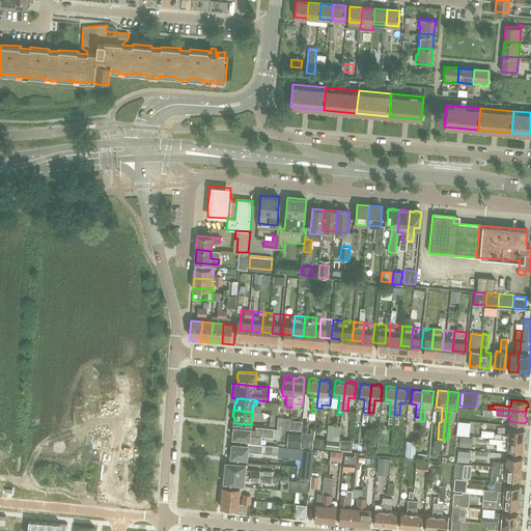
[(290,418),(278,417),(277,428),(289,429),(290,418)]
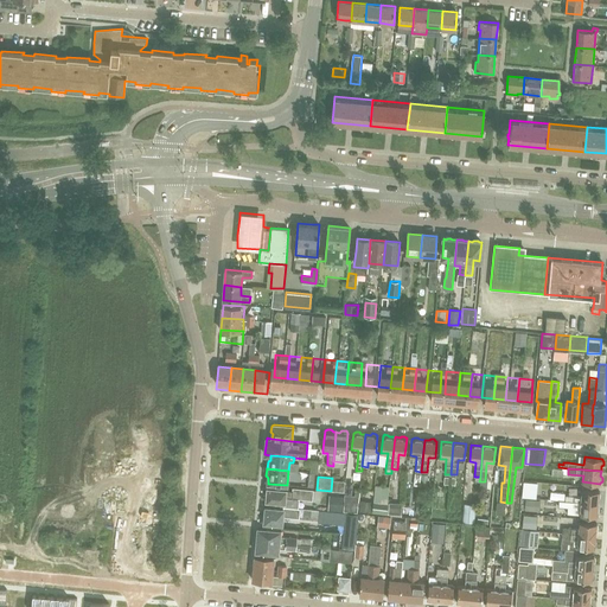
[(345,480),(332,480),(332,491),(344,492),(345,480)]
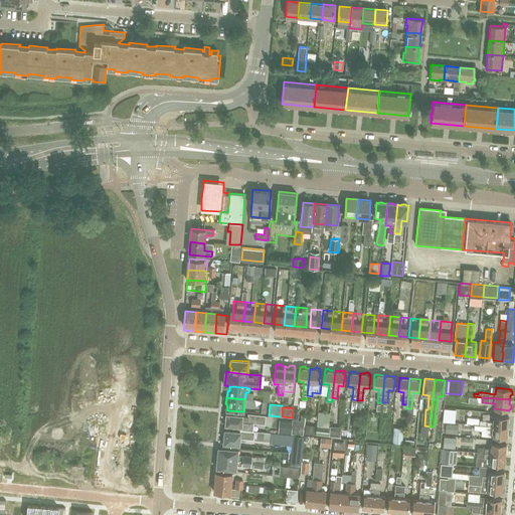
[(456,409),(448,408),(447,421),(455,422),(456,409)]
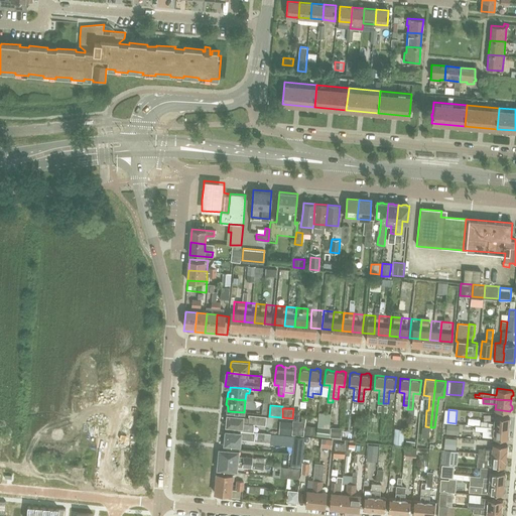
[(329,437),(332,413),(327,413),(323,412),(318,412),(317,424),(316,435),(329,437)]
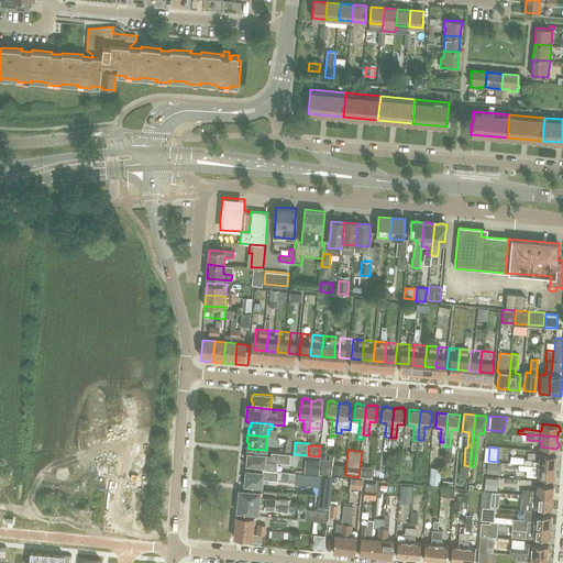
[(266,454),(254,453),(247,452),(246,464),(271,466),(271,462),(290,464),(290,454),(271,453),(271,455),(266,455),(266,454)]
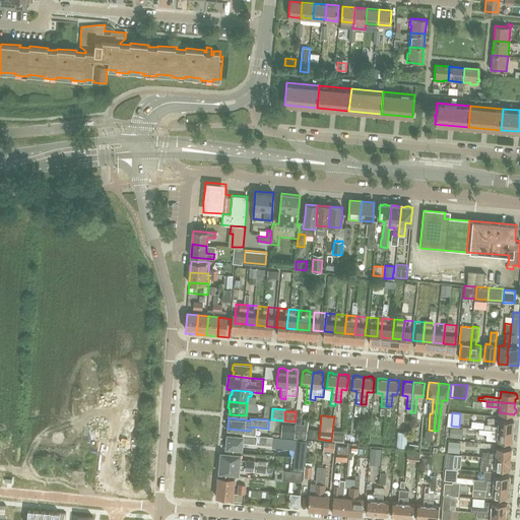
[(484,424),(484,429),(512,431),(513,427),(514,426),(514,423),(513,421),(513,420),(498,418),(498,425),(484,424)]
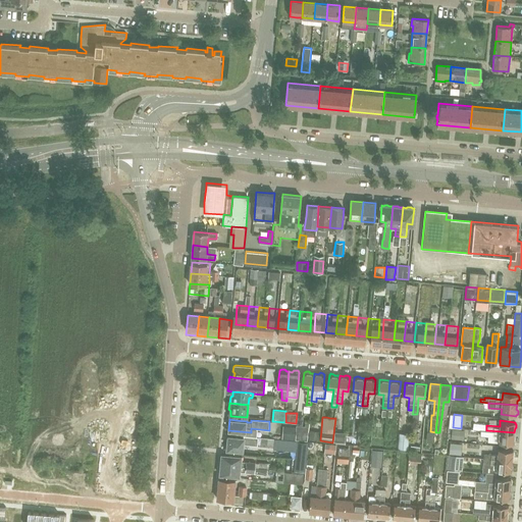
[(303,426),(297,426),(296,439),(307,440),(309,424),(305,424),(305,430),(302,430),(303,426)]
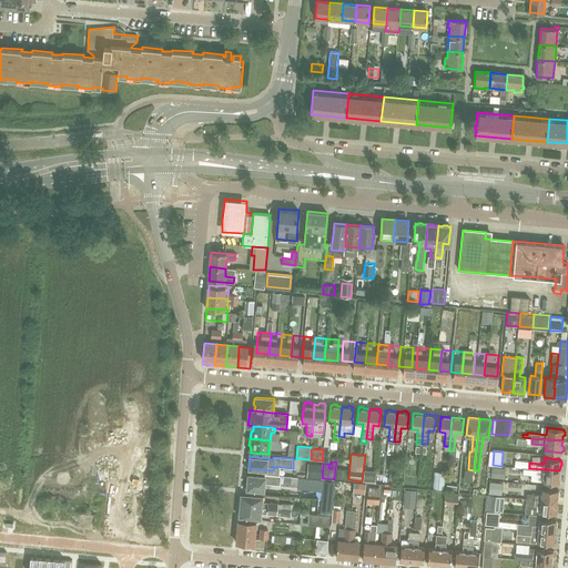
[(317,478),(317,463),(304,463),(304,478),(317,478)]
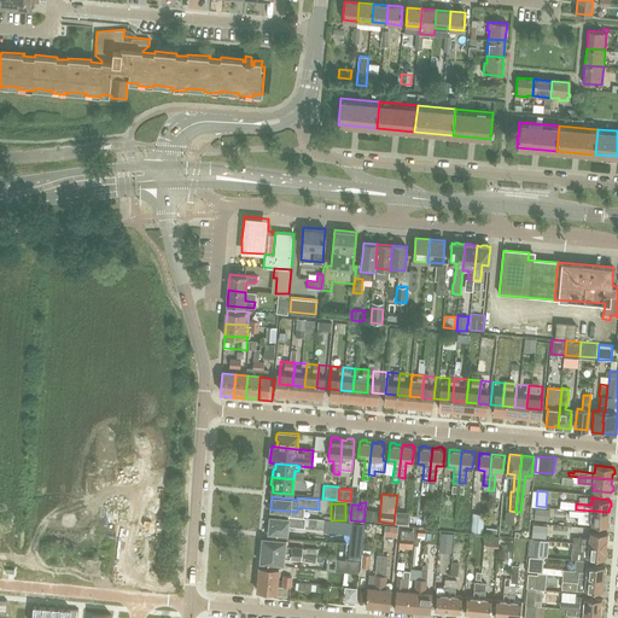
[(551,509),(535,508),(535,519),(549,520),(551,509)]
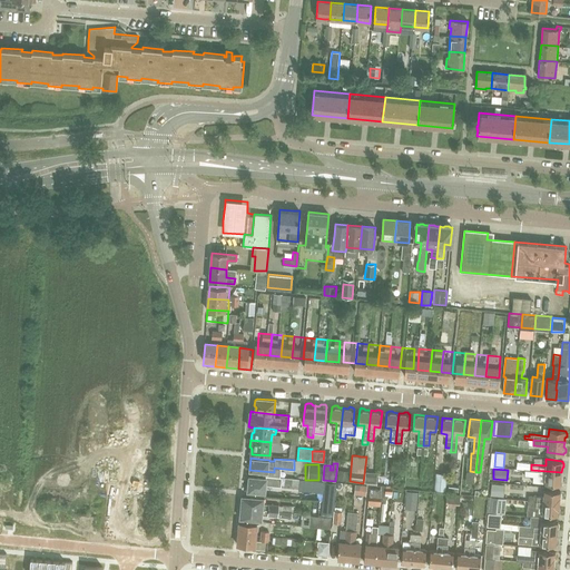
[(350,471),(338,470),(337,481),(349,482),(350,471)]
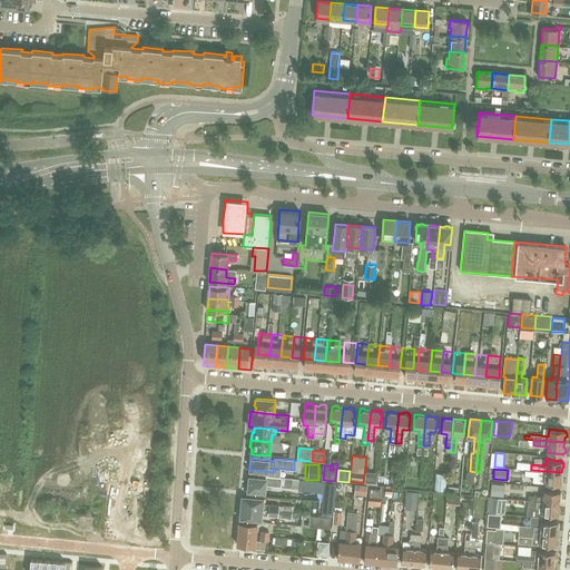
[(531,470),(530,475),(533,475),(533,482),(544,483),(560,484),(561,483),(562,482),(562,479),(561,478),(561,472),(531,470)]
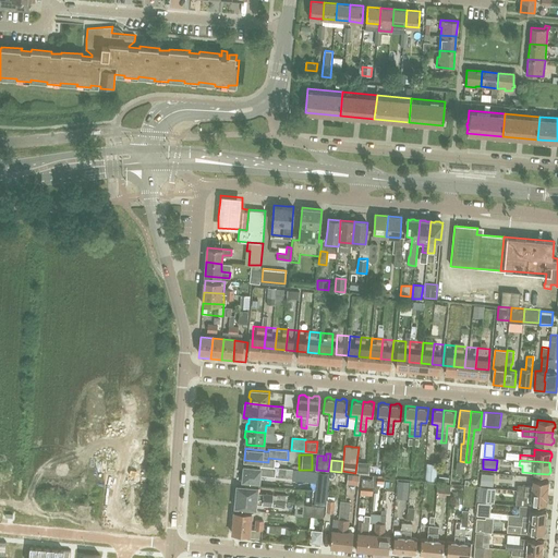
[(370,462),(358,461),(356,472),(368,473),(370,462)]
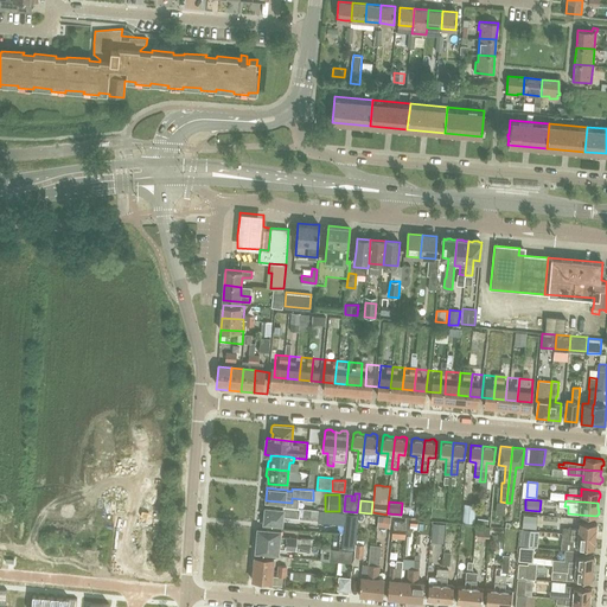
[(472,522),(472,504),(461,504),(460,522),(472,522)]
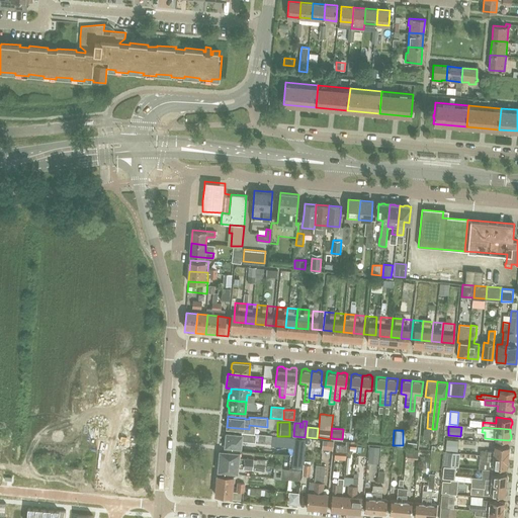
[(224,437),(223,446),(225,446),(241,447),(241,441),(264,443),(265,435),(242,433),(242,434),(230,433),(227,433),(226,437),(224,437)]
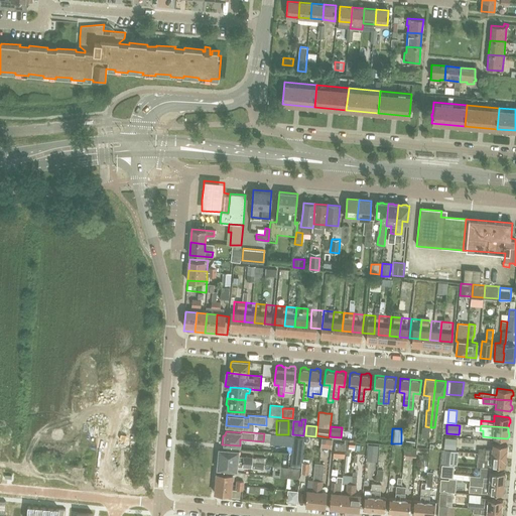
[(457,438),(444,437),(443,448),(456,449),(457,438)]
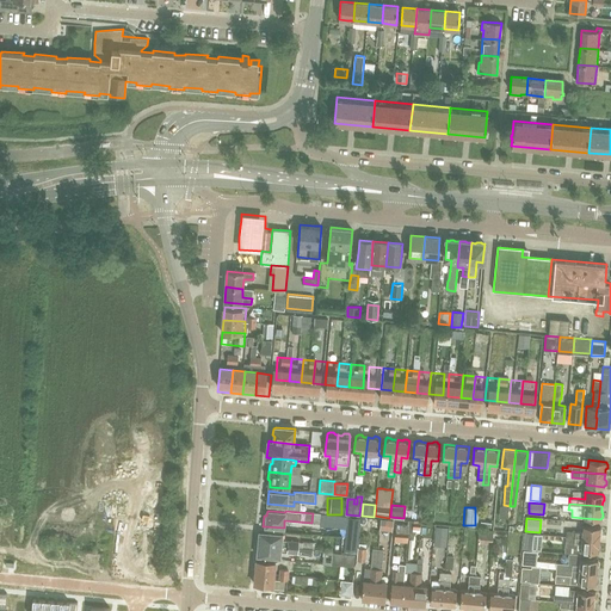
[(377,519),(377,530),(389,530),(390,519),(377,519)]
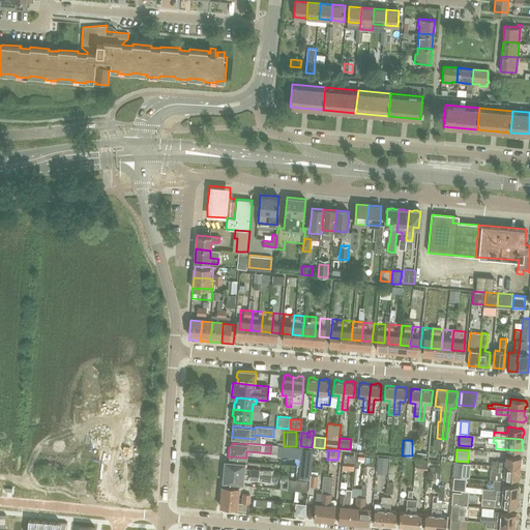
[(342,469),(354,471),(355,455),(344,454),(344,462),(343,462),(342,469)]
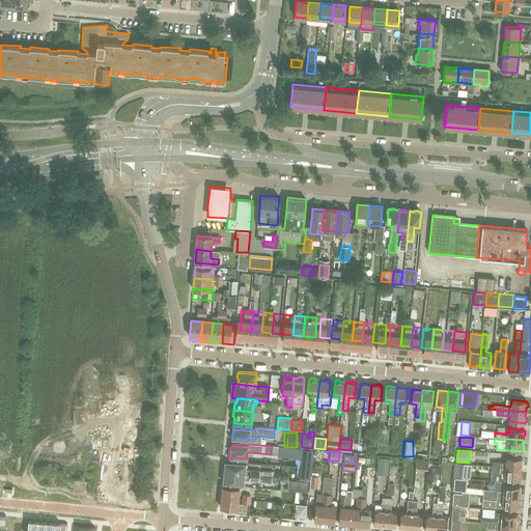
[(359,485),(360,466),(360,464),(364,464),(365,457),(356,456),(355,472),(354,484),(359,485)]
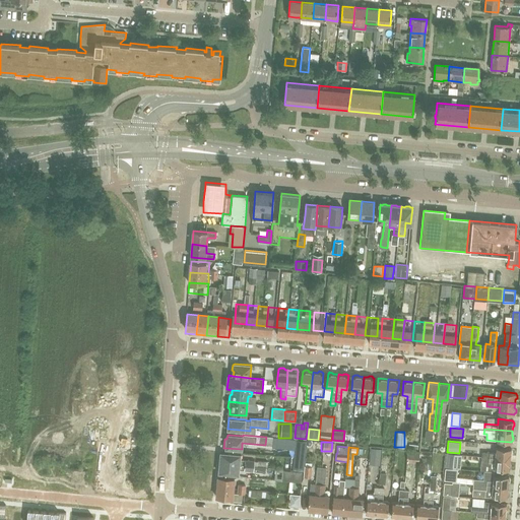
[(510,458),(511,448),(496,447),(496,453),(482,452),(481,456),(510,458)]
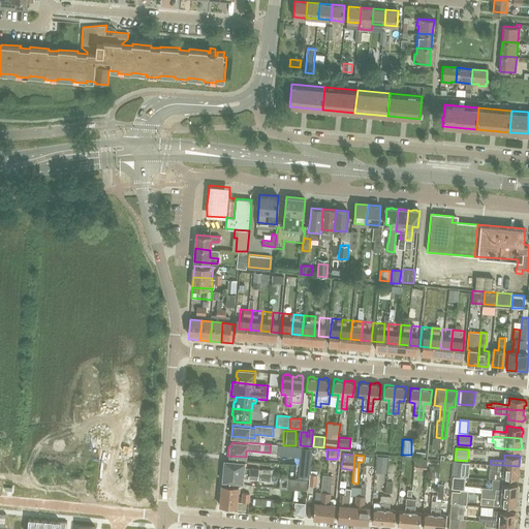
[(312,457),(302,456),(299,476),(309,477),(312,457)]
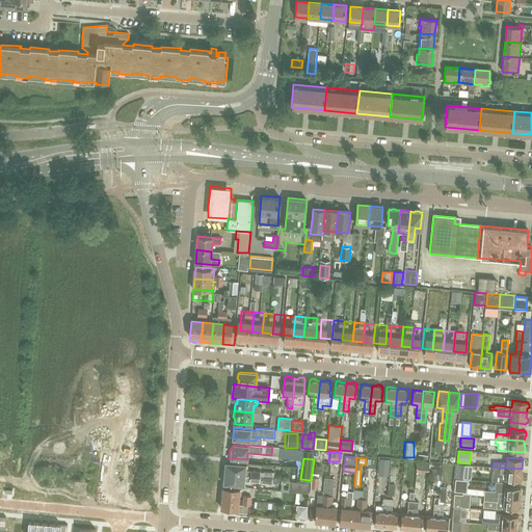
[(391,459),(379,458),(377,475),(389,476),(391,459)]
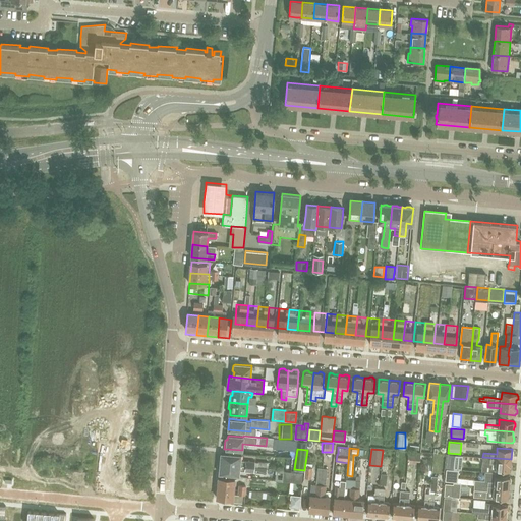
[(420,462),(420,456),(421,452),(408,451),(407,461),(420,462)]
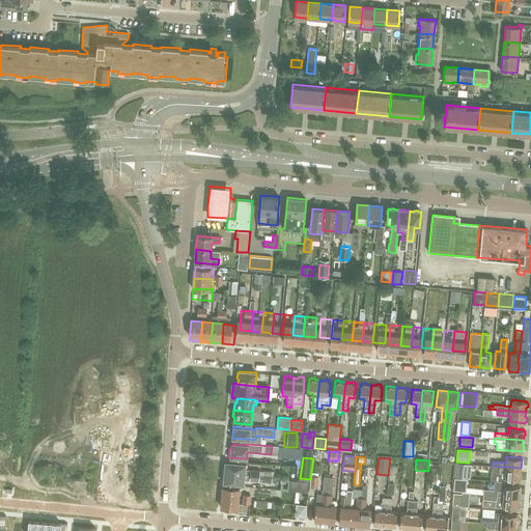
[(246,464),(231,463),(225,462),(224,472),(259,475),(260,471),(245,469),(246,464)]
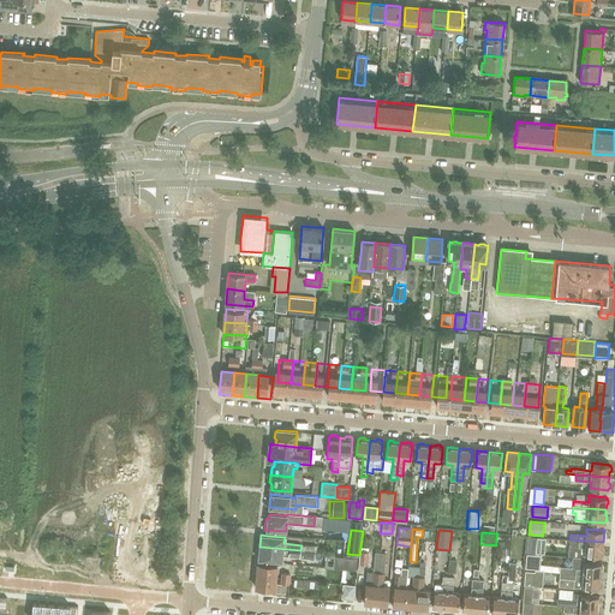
[(544,538),(530,537),(527,553),(536,553),(537,545),(543,545),(544,538)]
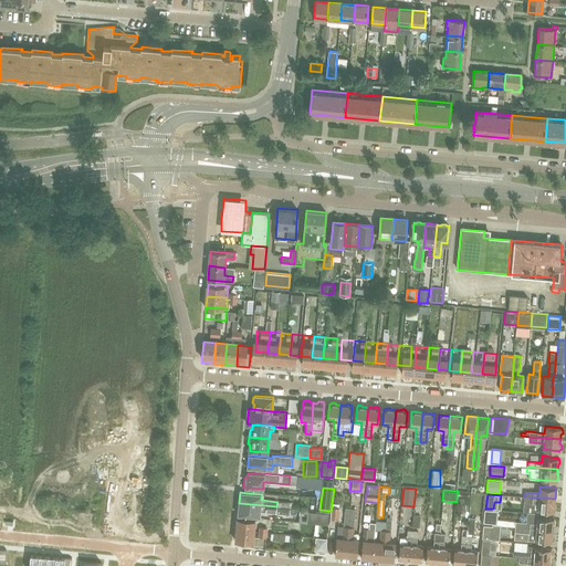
[(554,511),(555,499),(524,496),(524,502),(538,503),(537,510),(554,511)]
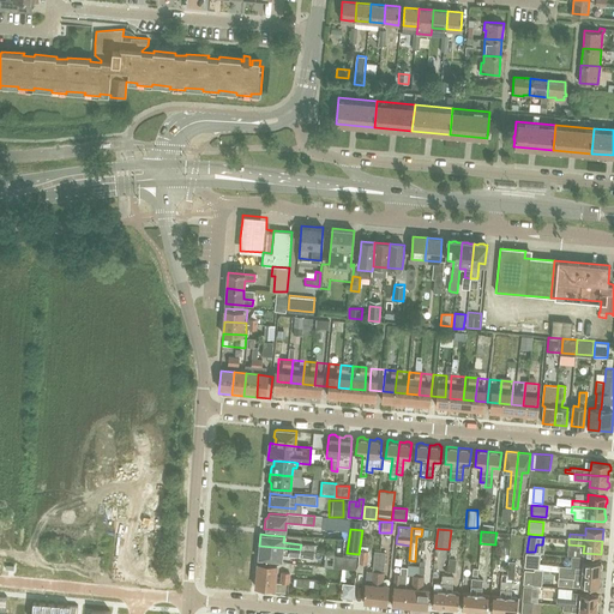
[(304,551),(300,549),(259,546),(258,558),(282,560),(282,554),(313,557),(323,558),(324,553),(315,552),(304,551)]
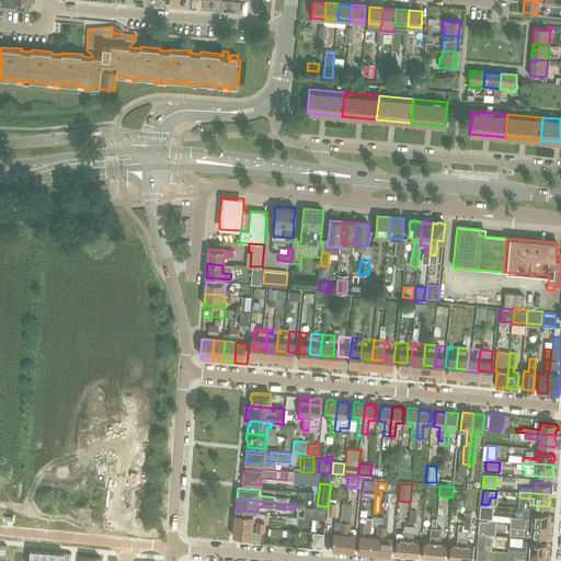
[(329,502),(328,514),(336,515),(338,503),(329,502)]
